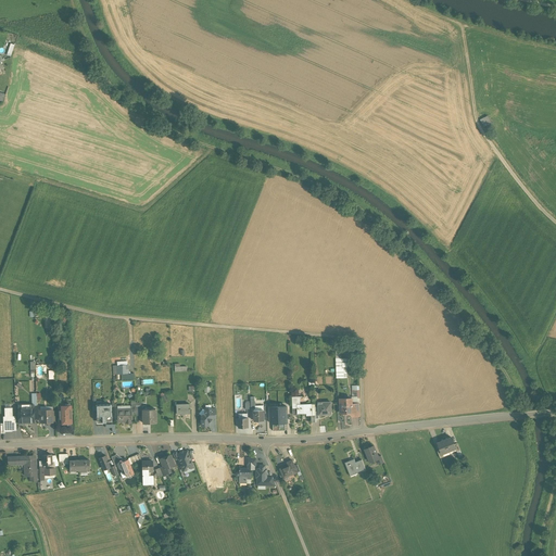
[(488,116),(480,121),(484,128),(492,124),(488,116)]
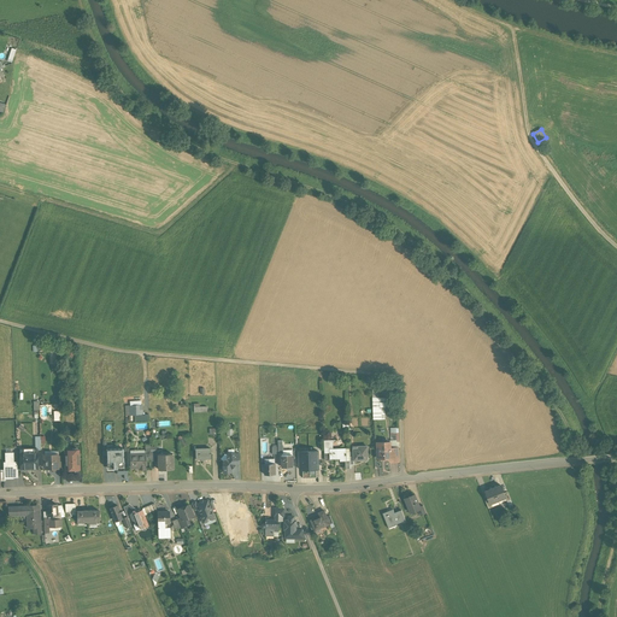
[(374,419),(387,419),(386,397),(380,398),(380,389),(372,389),(374,419)]
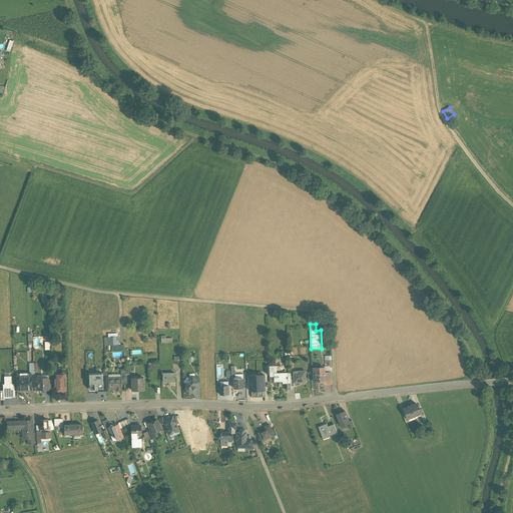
[(325,368),(317,369),(317,373),(314,373),(315,381),(325,381),(325,384),(331,384),(331,373),(325,374),(325,368)]
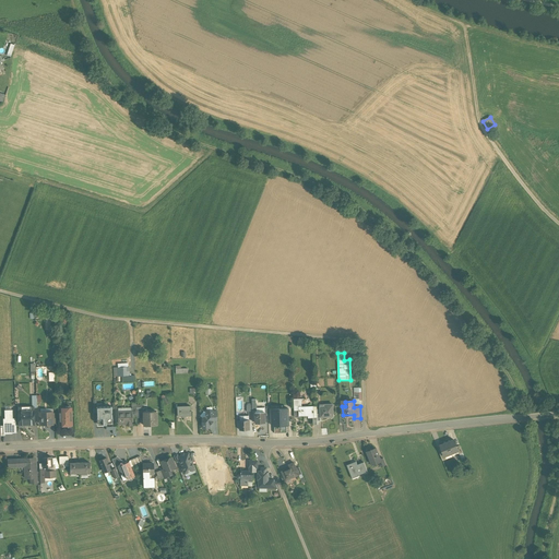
[(333,404),(328,405),(328,407),(320,407),(321,414),(321,417),(333,417),(333,404)]
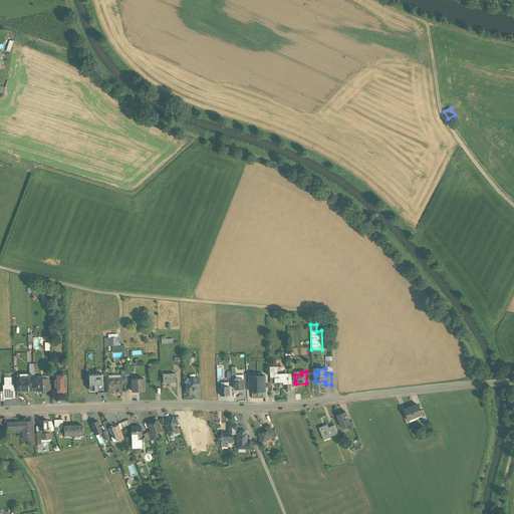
[(103,389),(102,373),(88,374),(89,390),(94,390),(94,391),(97,391),(97,390),(103,389)]
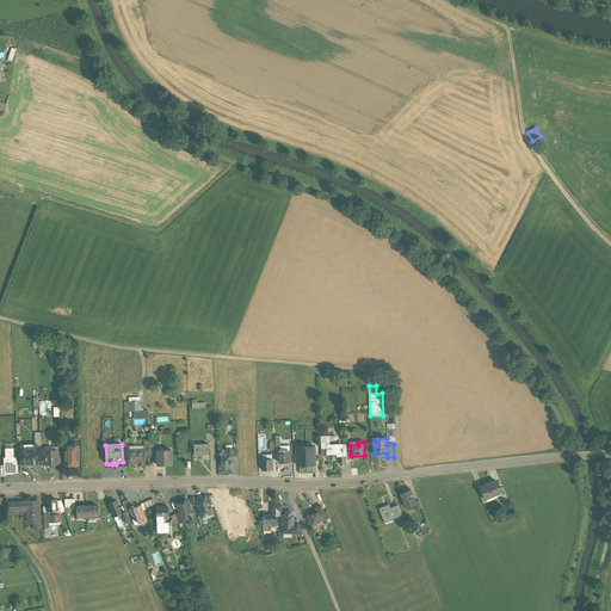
[(208,444),(193,444),(193,455),(209,455),(208,444)]
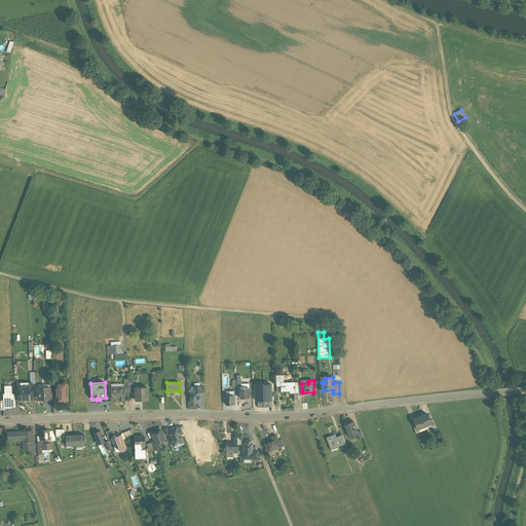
[(283,382),(282,383),(282,385),(282,391),(291,391),(291,393),(295,392),(296,392),(295,382),(283,382)]
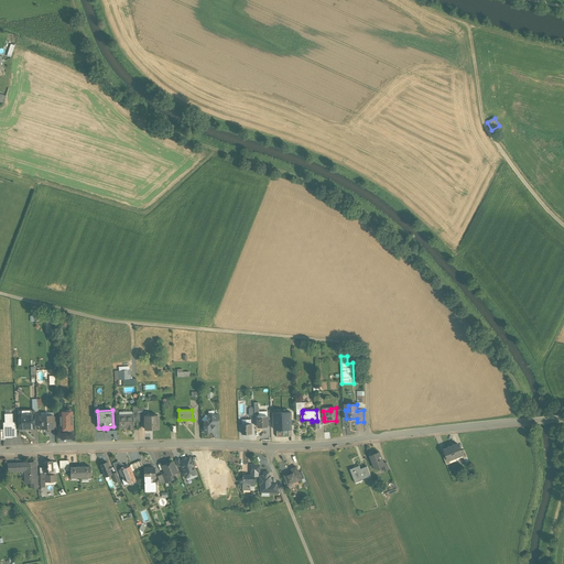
[(61,412),(60,412),(60,430),(65,429),(65,431),(68,431),(67,429),(73,429),(72,411),(71,411),(71,412),(66,412),(61,412)]
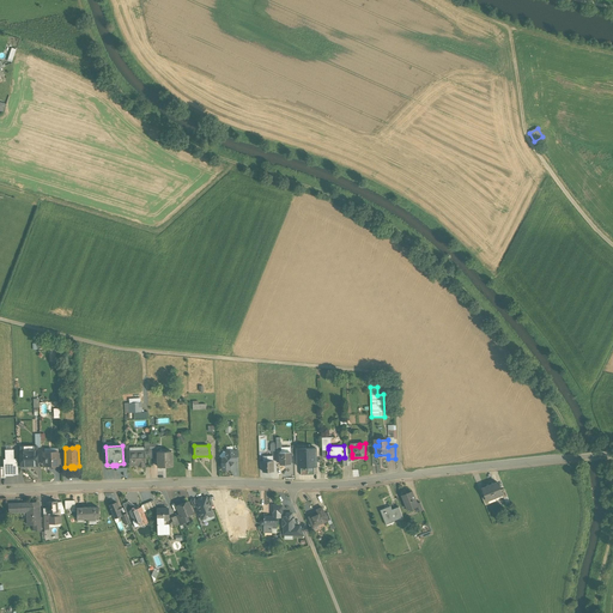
[(316,448),(298,449),(298,467),(301,467),(315,466),(317,466),(316,448)]
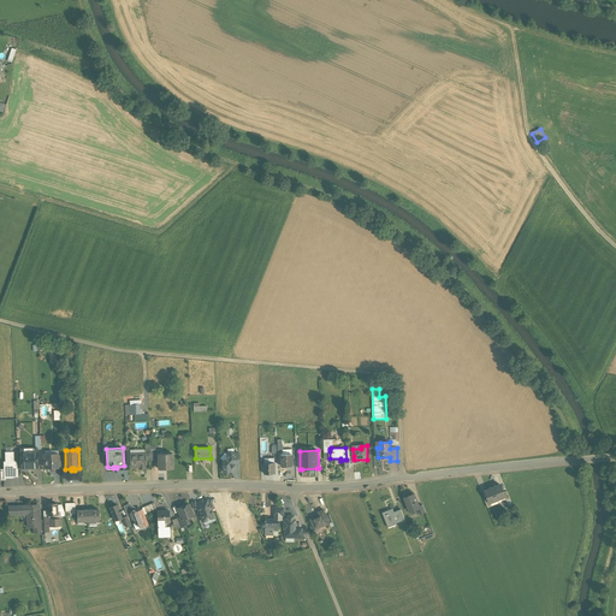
[(22,451),(21,451),(21,468),(21,469),(37,468),(37,451),(30,451),(22,451)]
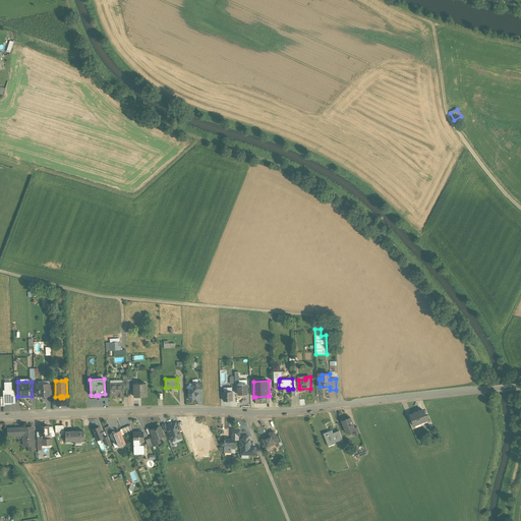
[(11,383),(5,383),(5,391),(3,391),(4,397),(4,404),(8,404),(8,403),(10,403),(14,403),(14,396),(14,391),(11,391),(11,383)]
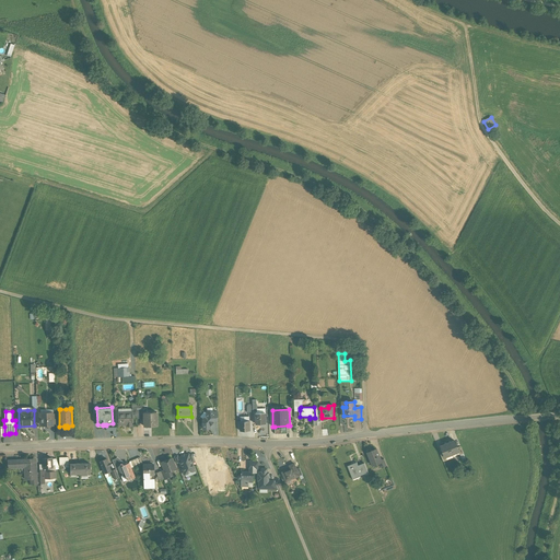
[(131,411),(118,412),(119,424),(127,424),(127,427),(132,427),(131,418),(131,411)]
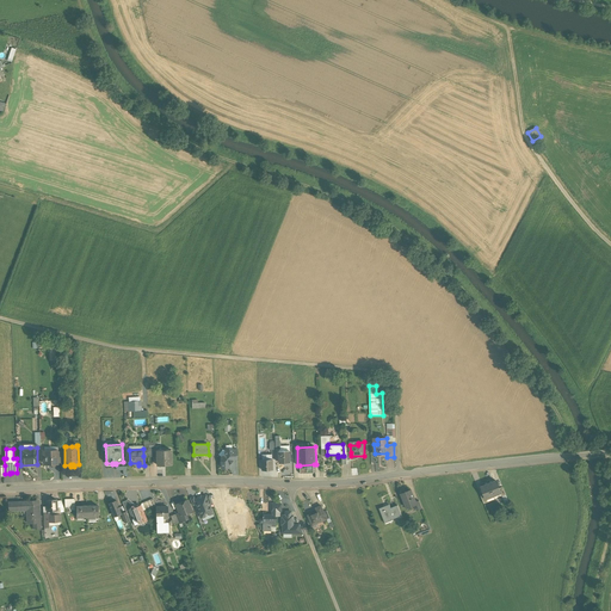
[(226,452),(221,457),(221,462),(220,463),(221,464),(221,468),(228,468),(228,464),(233,460),(233,450),(233,449),(226,449),(226,452)]
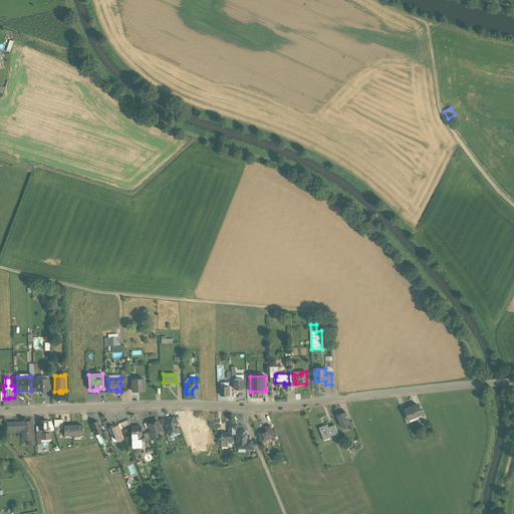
[(132,378),(132,383),(132,392),(144,391),(144,378),(132,378)]
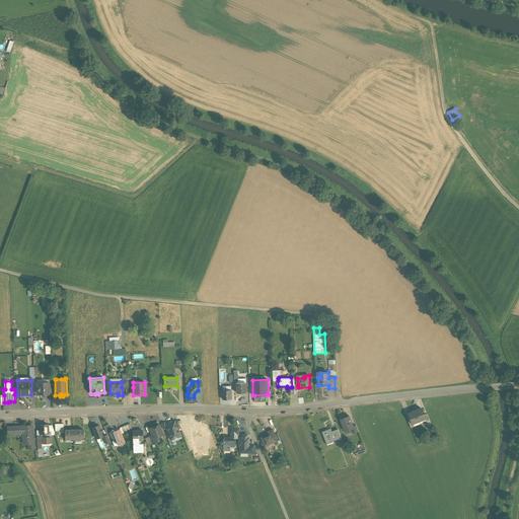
[(246,393),(246,383),(240,383),(237,383),(237,393),(246,393)]
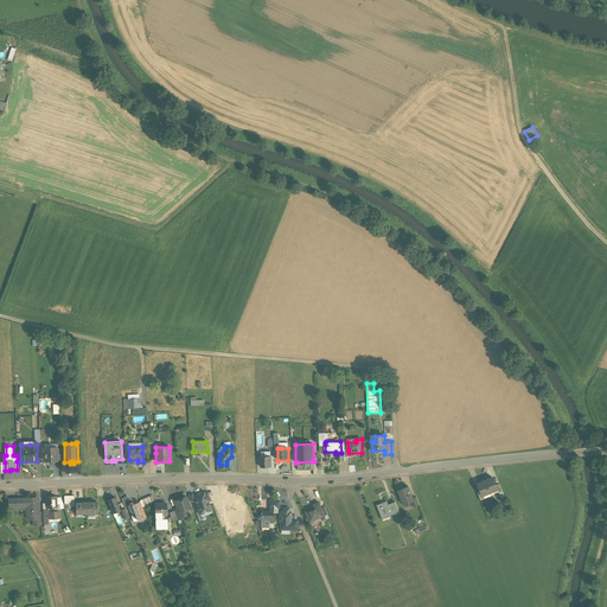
[(61,449),(44,449),(45,461),(57,461),(57,460),(57,452),(61,452),(61,449)]
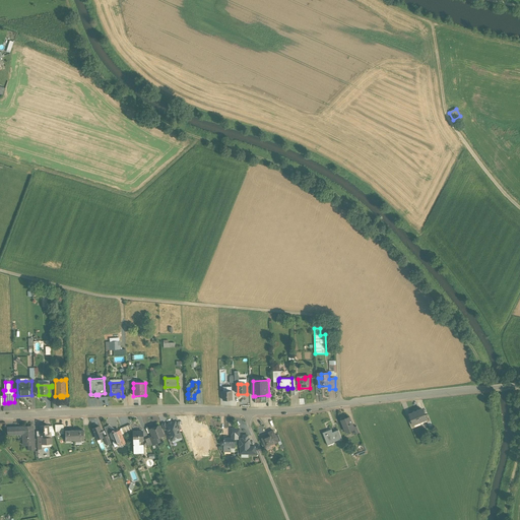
[(232,387),(226,387),(226,391),(223,391),(223,400),(232,400),(232,391),(232,387)]
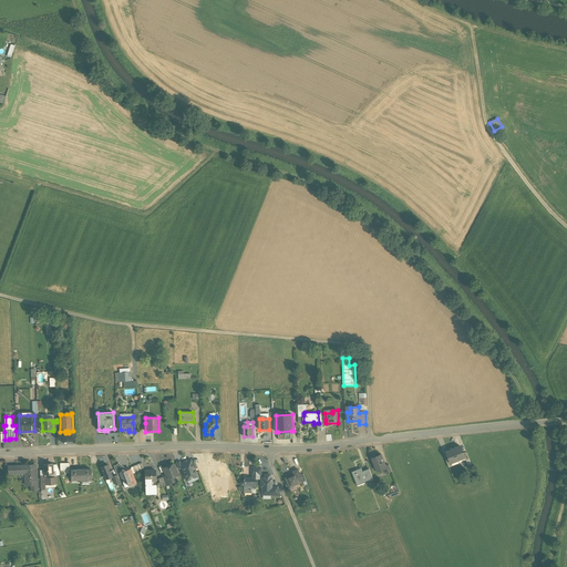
[(461,446),(453,449),(457,460),(464,457),(465,457),(463,453),(461,446)]
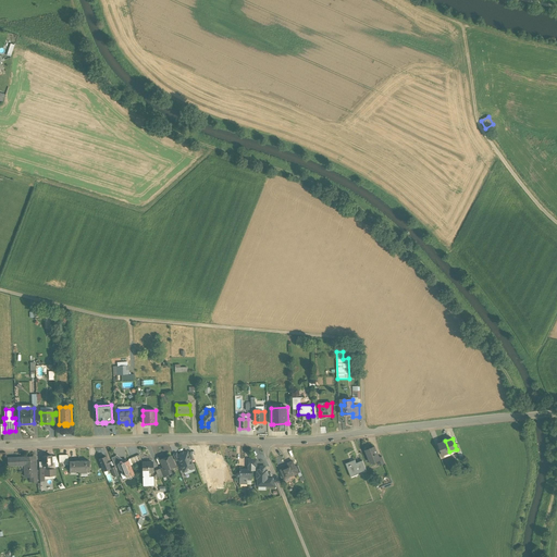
[(445,441),(438,444),(442,450),(443,455),(444,455),(449,452),(445,441)]
